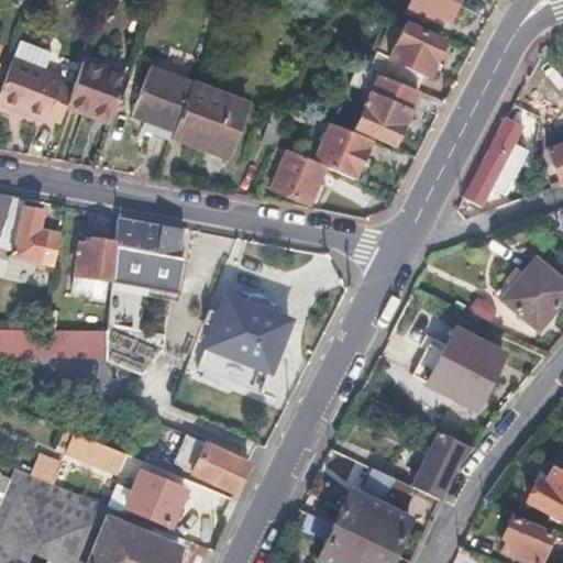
[(456,0),(411,0),(407,13),(423,21),(426,18),(432,21),(434,15),(449,22),(456,0)]
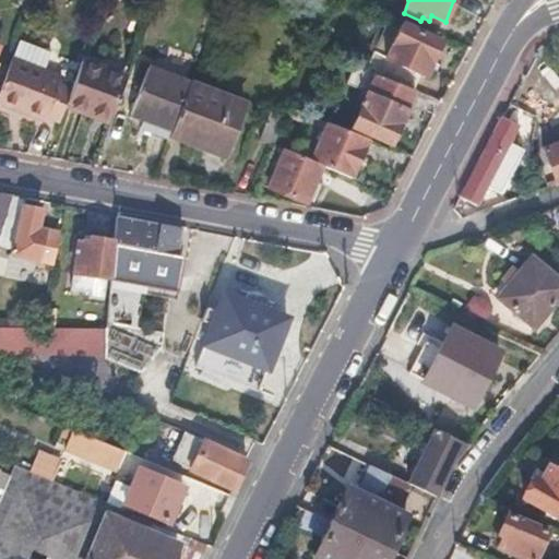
[(387,60),(373,55),(365,72),(413,91),(419,75),(425,78),(440,43),(402,26),(387,60)]
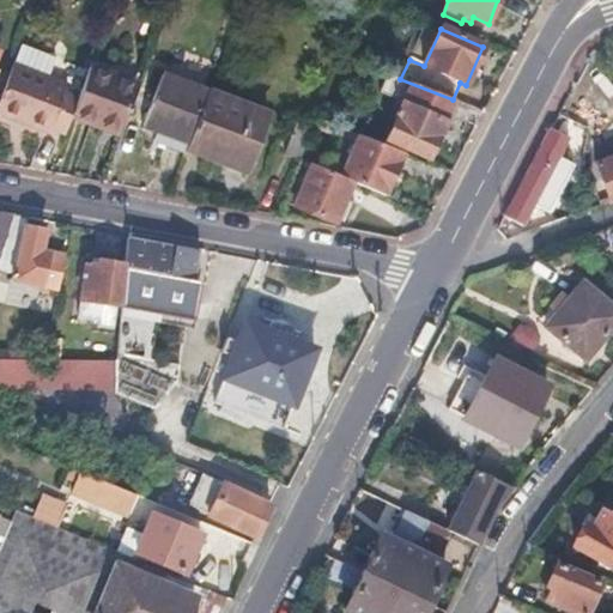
[(68,85),(13,65),(0,97),(0,113),(23,122),(50,133),(53,128),(65,133),(71,117),(78,97),(65,92),(68,85)]
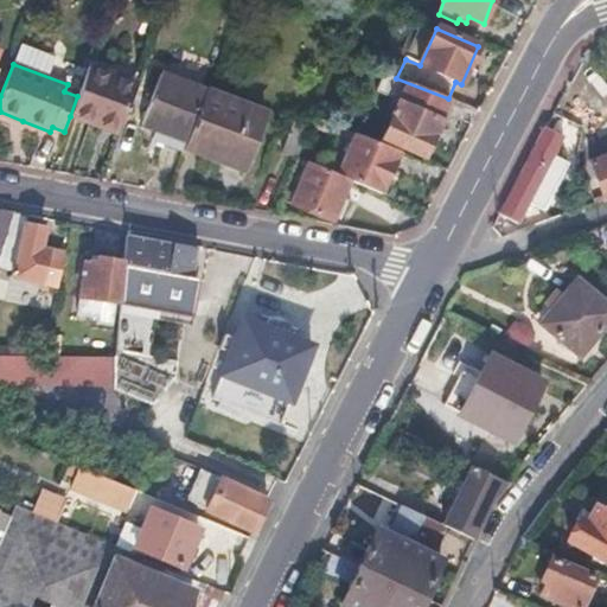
[(88,66),(77,96),(70,116),(94,125),(117,134),(136,84),(88,66)]
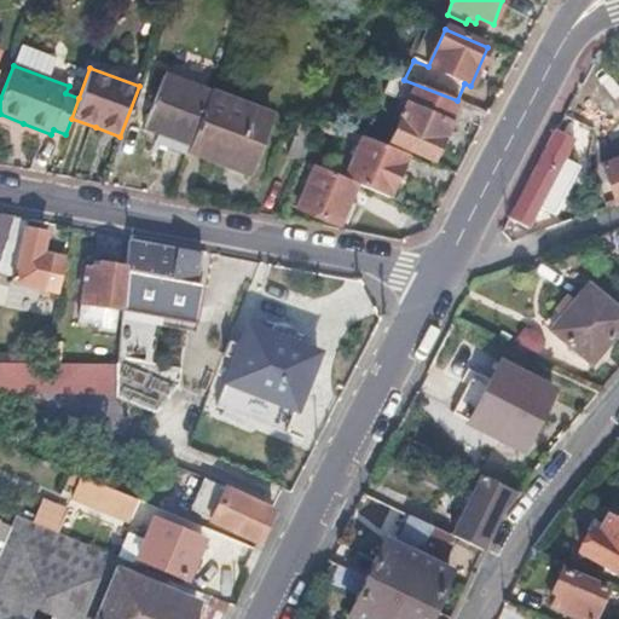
[(210,93),(161,75),(143,128),(169,138),(166,149),(175,152),(186,156),(189,150),(210,93)]
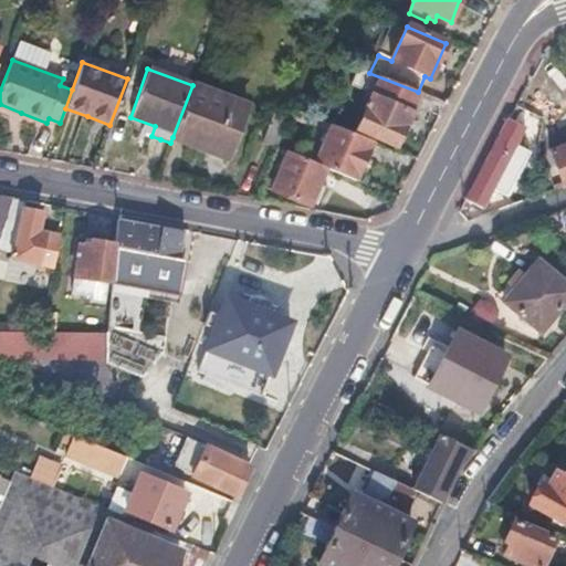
[(352,86),(373,96),(357,130),(394,147),(410,113),(408,113),(418,92),(369,73),(359,70),(352,86)]
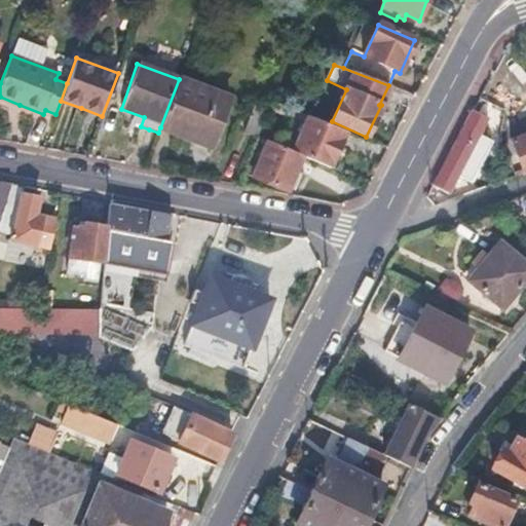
[(228,99),(179,79),(160,127),(177,134),(179,129),(195,136),(212,142),(228,99)]
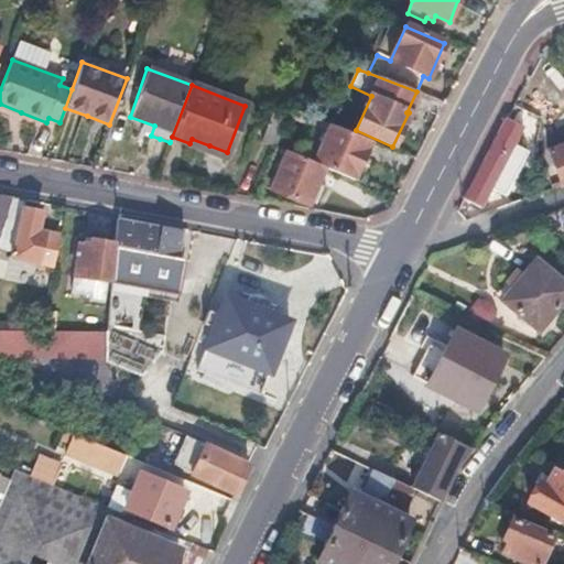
[(291,111),(288,120),(286,122),(310,131),(314,120),(291,111)]
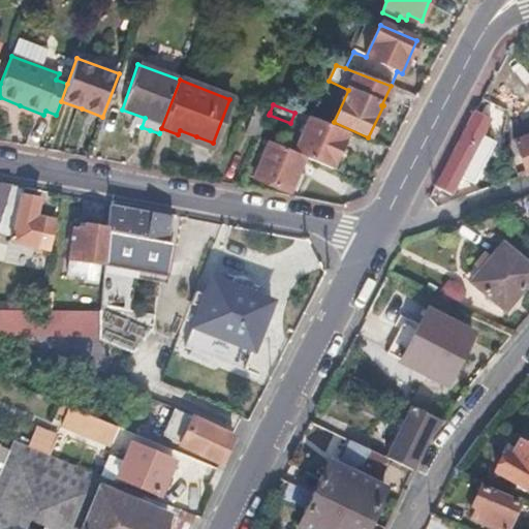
[(270,113),(256,107),(247,132),(260,137),(269,115),(270,113)]
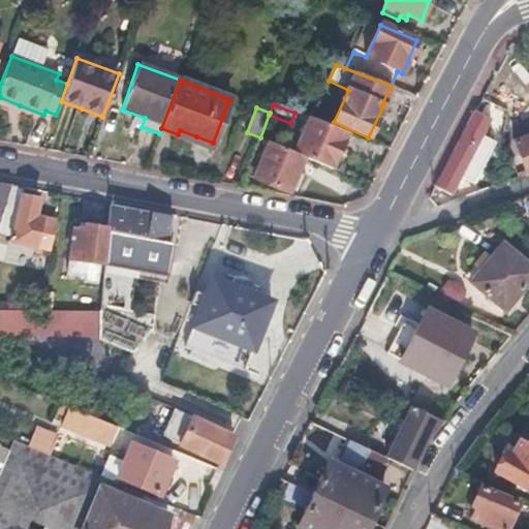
[(490,120),(474,112),(435,187),(449,195),(490,120)]
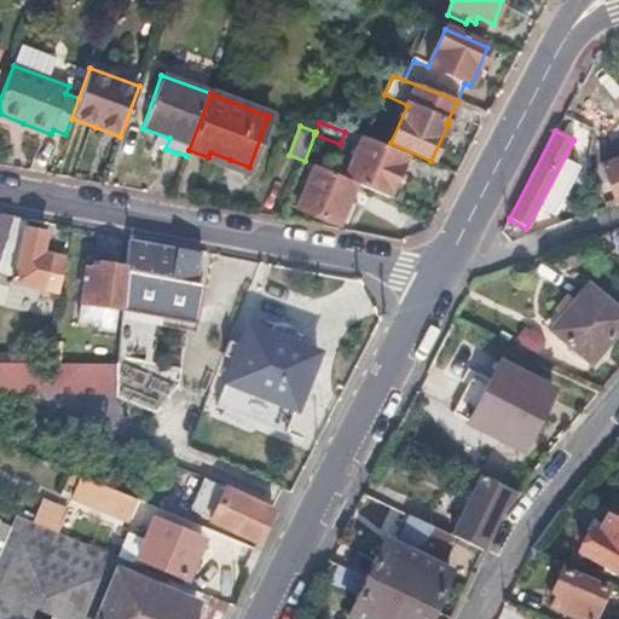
[(406,157),(362,139),(343,179),(356,185),(387,198),(406,157)]
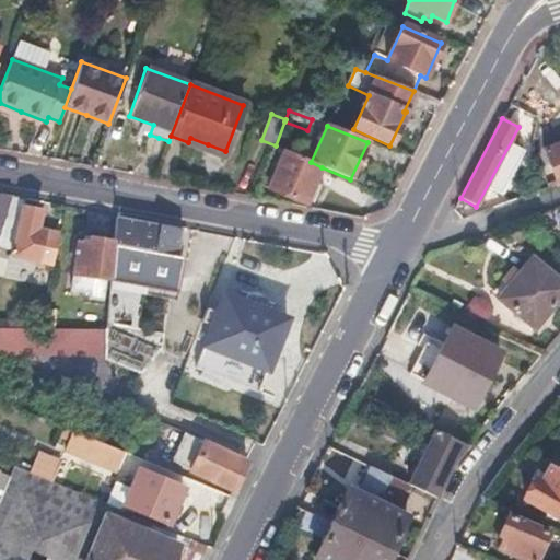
[(559,142),(544,149),(552,174),(557,186),(559,184),(559,142)]
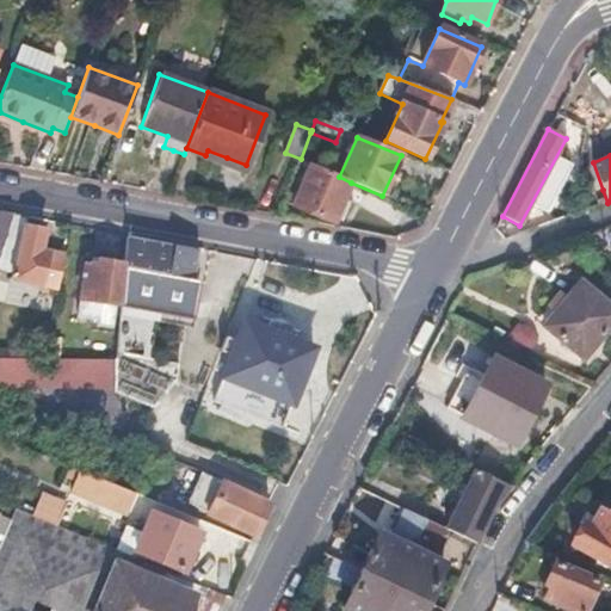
[(339,177),(310,165),(294,204),(334,221),(351,183),(339,177)]
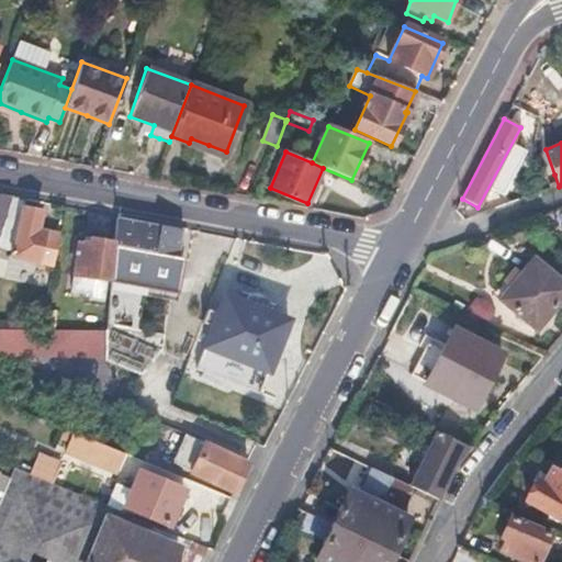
[(554,175),(538,180),(542,192),(559,187),(554,175)]
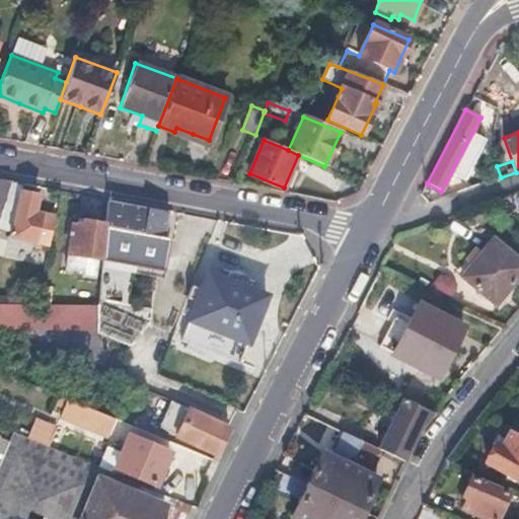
[(0,214),(10,180),(0,178),(0,214)]
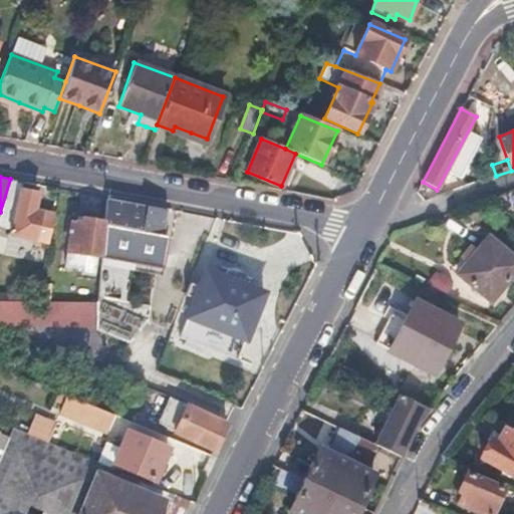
[(25,182),(10,179),(0,212),(0,224),(13,227),(12,235),(35,240),(36,237),(49,240),(54,214),(35,210),(36,201),(21,199),(25,182)]
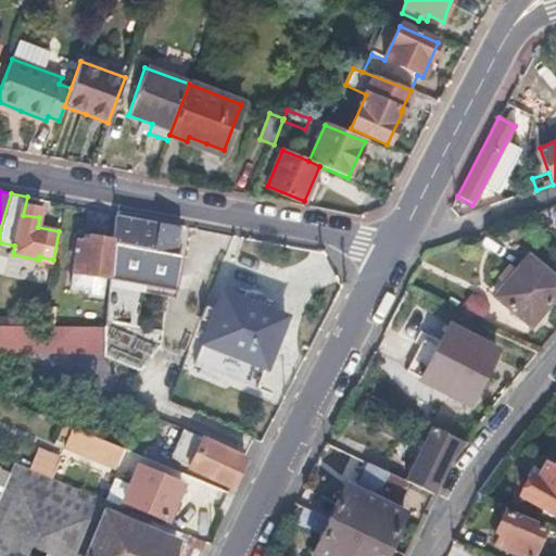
[(116,213),(104,327),(112,327),(158,345),(181,226),(146,218),(116,213)]
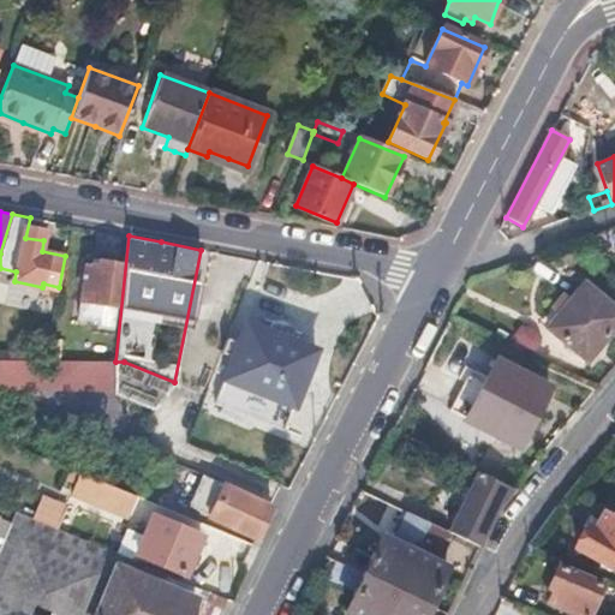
[(97,273),(84,273),(77,318),(99,321),(97,330),(113,332),(123,266),(97,261),(97,267),(97,273)]
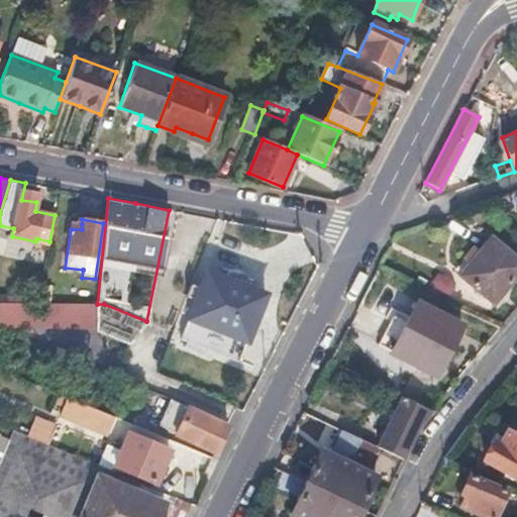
[(461,275),(494,303),(516,275),(516,257),(492,238),(461,275)]
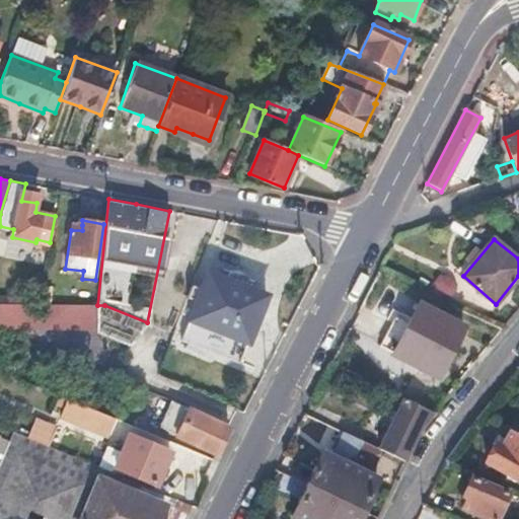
[(247,320),(258,293),(209,274),(190,319),(246,343),(254,323),(247,320)]
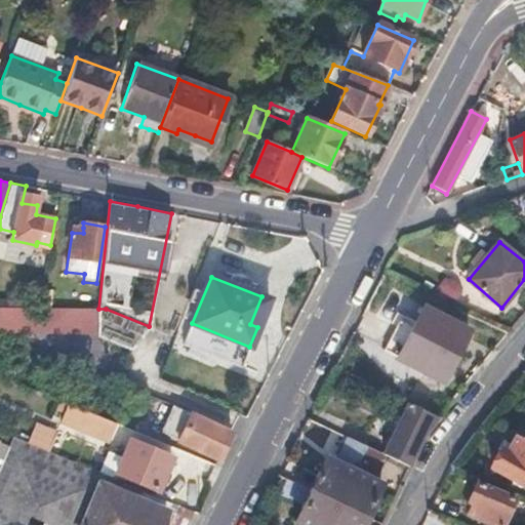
[(269,299),(261,296),(250,324),(257,327),(269,299)]
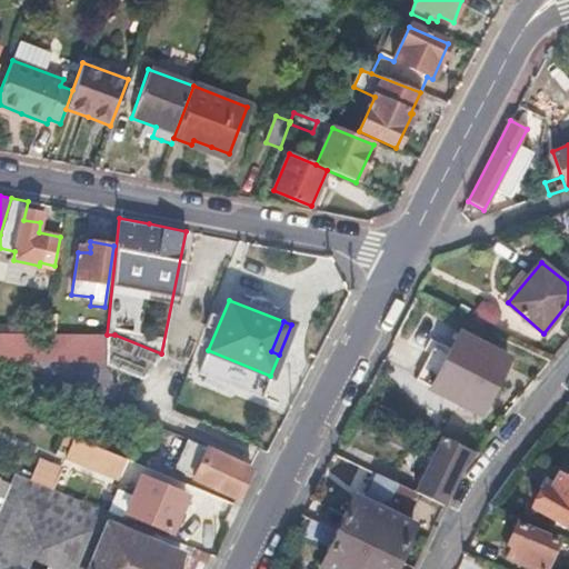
[(39,333),(0,333),(0,361),(6,363),(103,365),(137,378),(161,353),(115,335),(107,335),(39,333)]
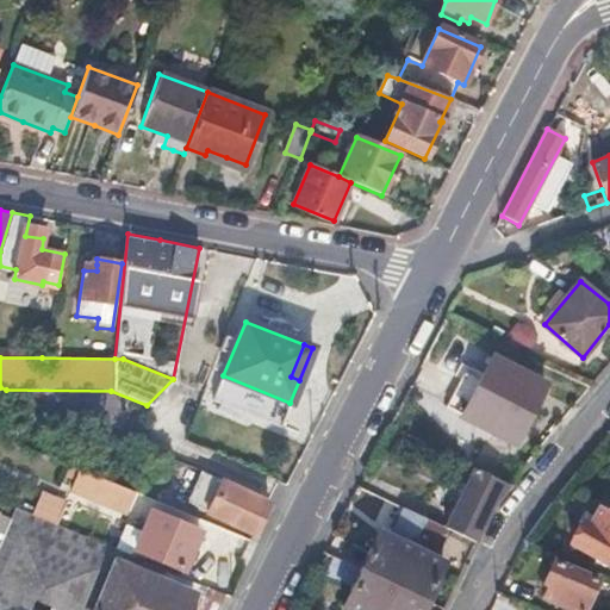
[(460,415),(512,442),(541,386),(490,359),(460,415)]
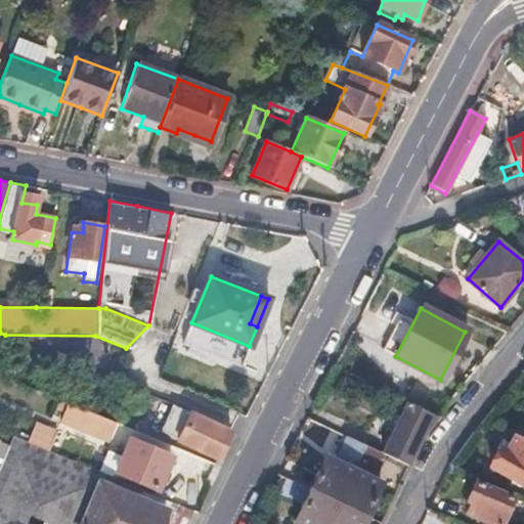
[(382,452),(408,466),(425,431),(437,416),(406,401),(382,452)]
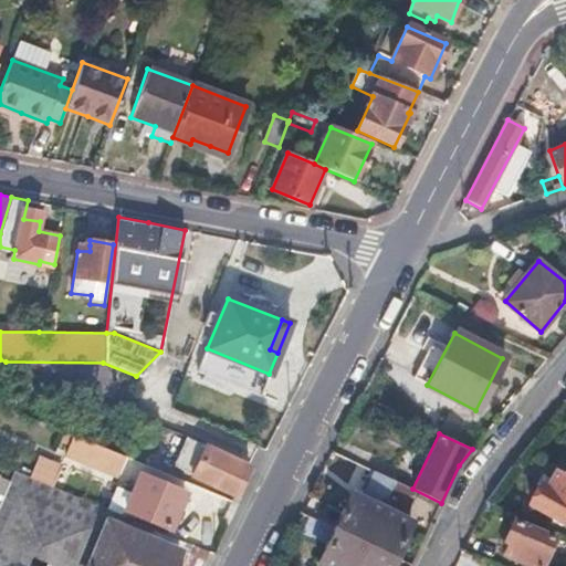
[(123,456),(74,435),(66,453),(115,473),(123,456)]
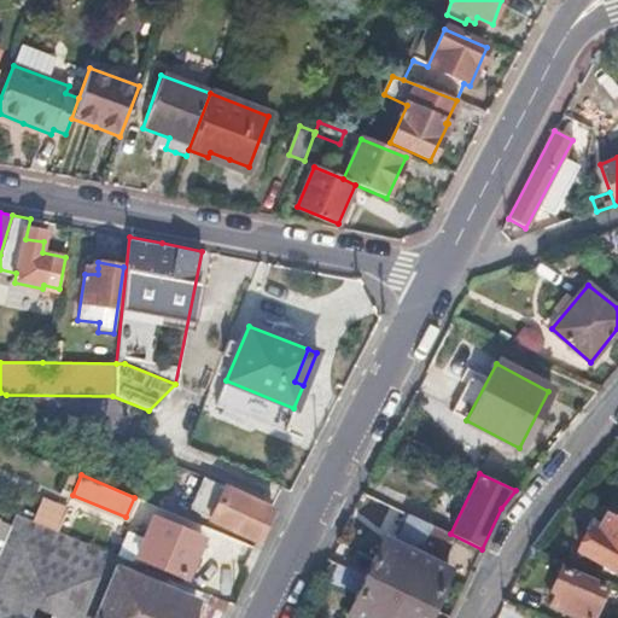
[(244,496),(268,507),(277,488),(252,477),(244,496)]
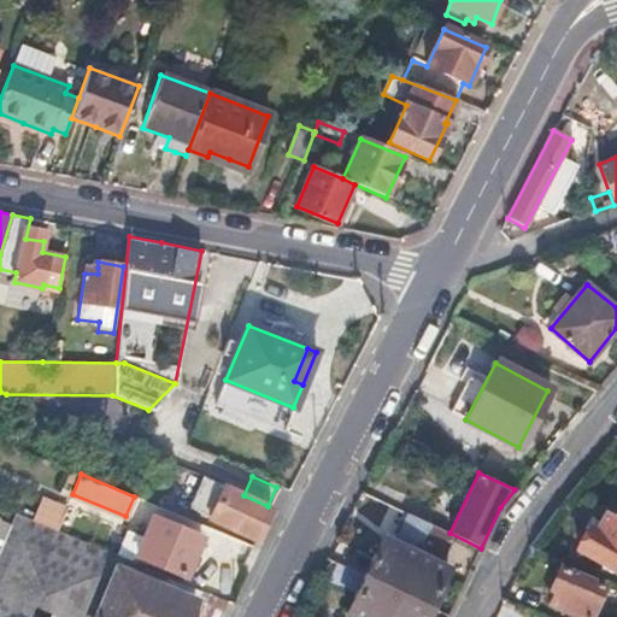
[(216,505),(209,521),(256,541),(262,527),(270,509),(268,506),(244,495),(201,477),(194,495),(216,505)]
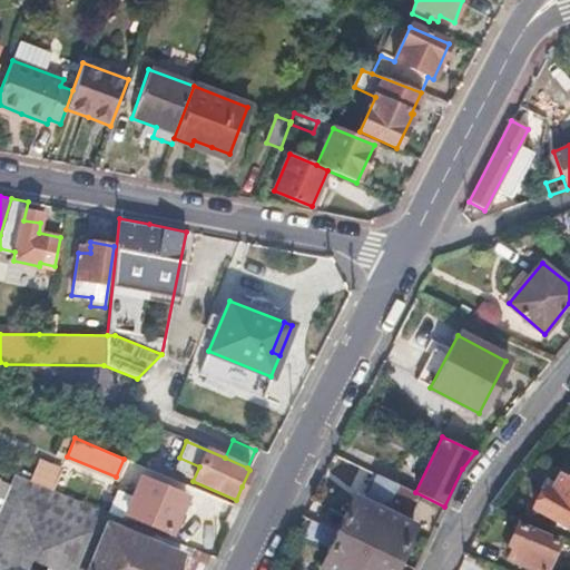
[(199,467),(179,458),(173,472),(193,481),(199,467)]
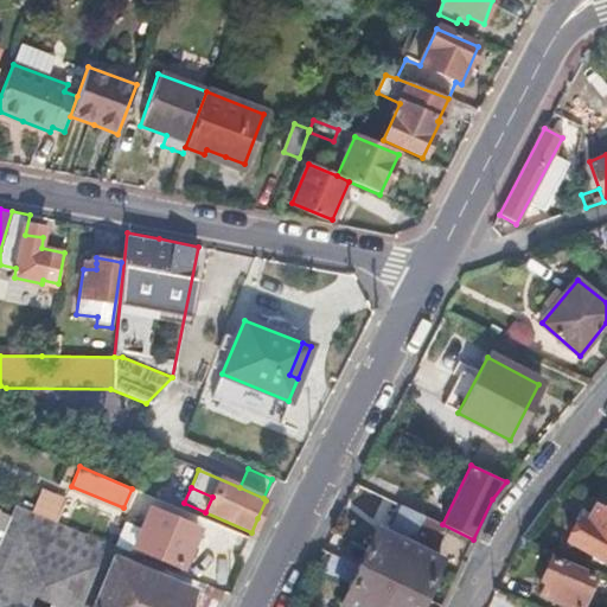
[(359,487),(351,508),(379,521),(389,499),(359,487)]
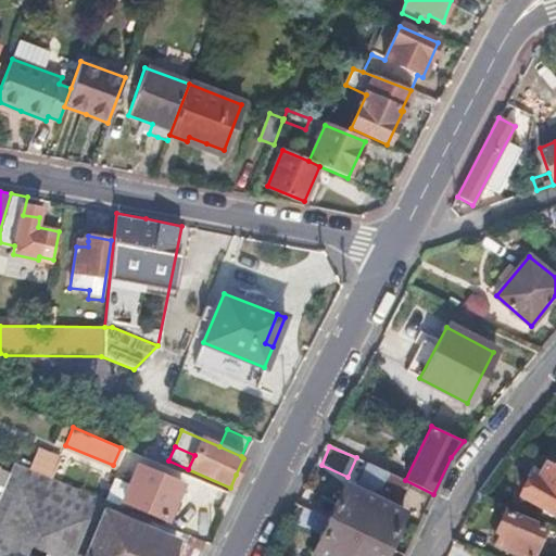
[(39,447),(30,468),(52,477),(61,456),(39,447)]
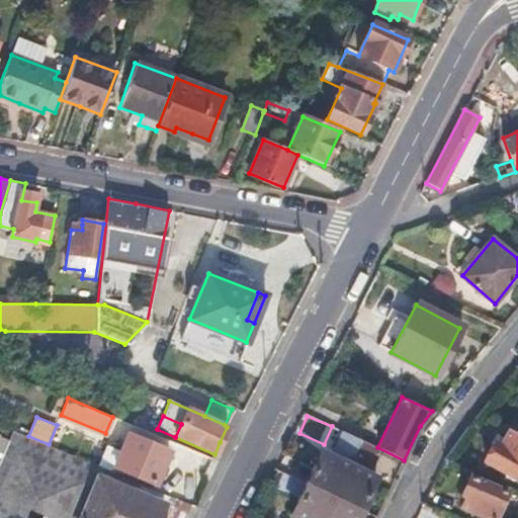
[(9,439),(0,460),(0,517),(24,517),(32,500),(80,517),(81,517),(97,479),(102,467),(97,465),(49,444),(28,436),(13,430),(9,439)]
